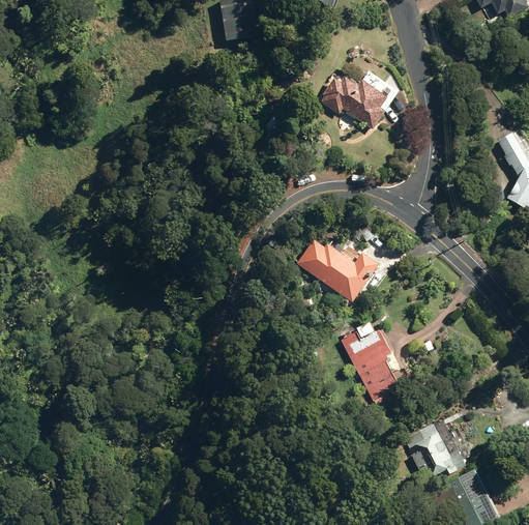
[(218,0),(226,40),(258,35),(252,0),(218,0)]
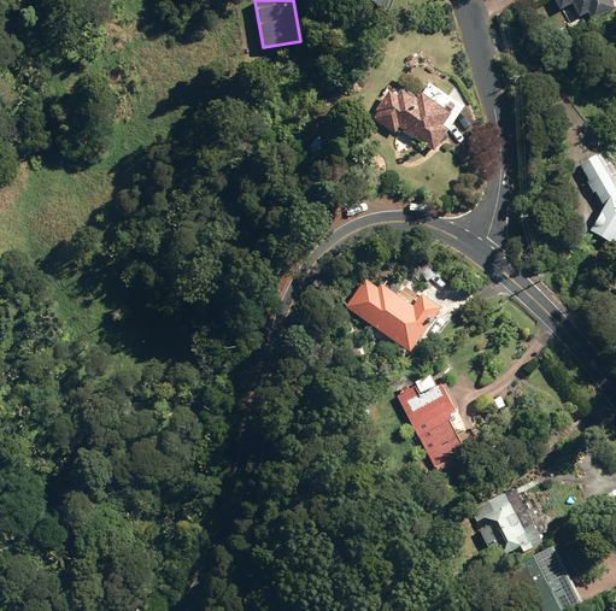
[(587,12),(592,21),(615,9),(615,5),(611,0),(555,0),(559,10),(572,3),(579,16),(587,12)]
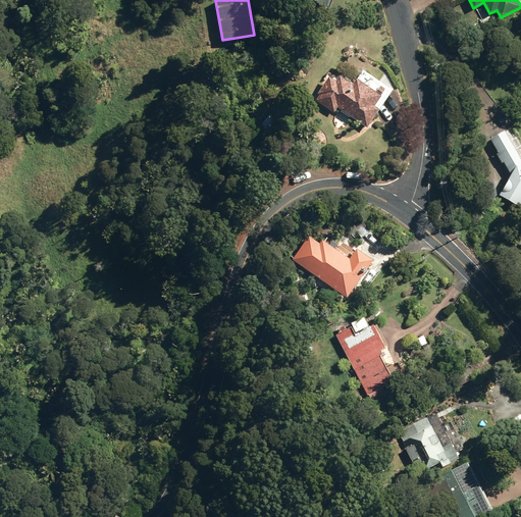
[(339,106),(368,126),(380,109),(379,108),(393,89),(363,68),(353,85),(340,75),(335,81),(329,76),(318,92),(320,94),(317,99),(334,111),(339,106)]
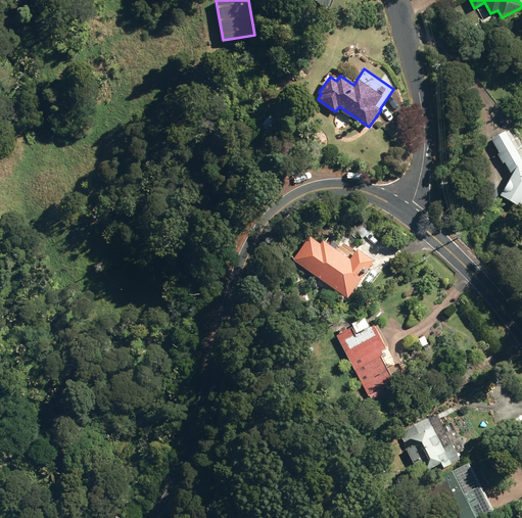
[(501,194),(521,206),(521,156),(507,130),(492,138),(501,151),(499,152),(504,161),(506,161),(513,174),(501,194)]
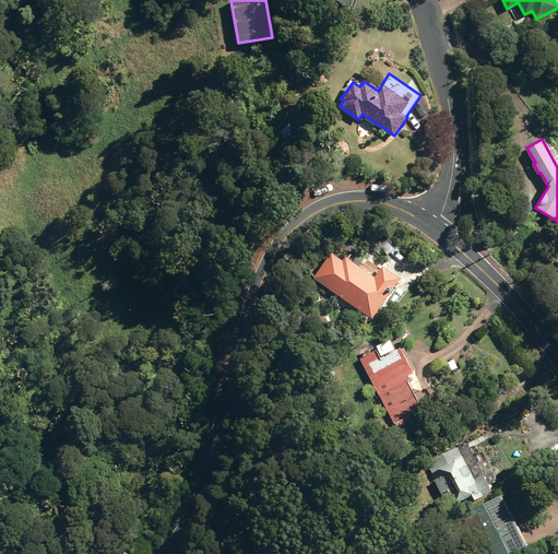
[(313,278),(372,320),(400,280),(382,268),(375,279),(345,257),(343,260),(331,252),(313,278)]
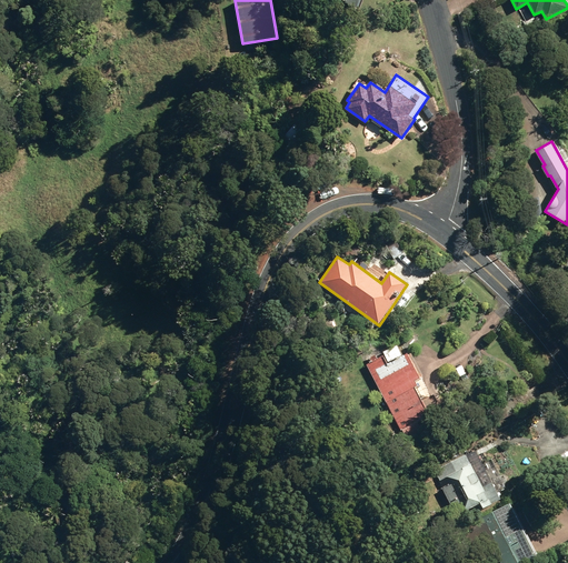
[(438,408),(407,349),(385,360),(381,352),(365,361),(408,442),(425,434),(417,420),(438,408)]
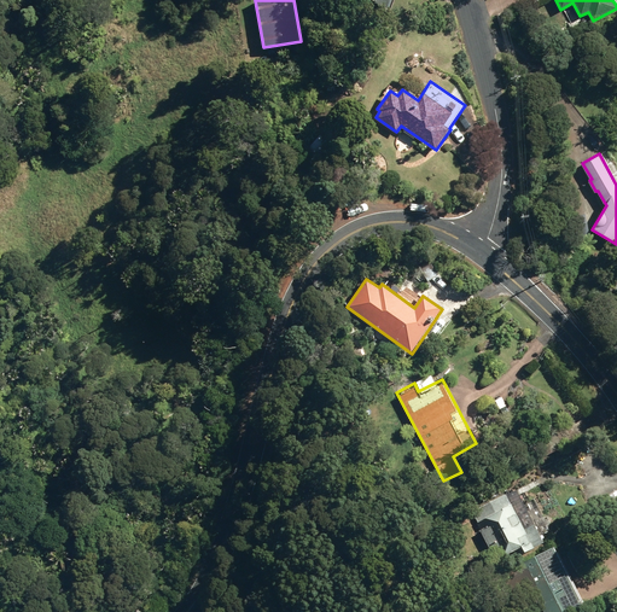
[(504,549),(507,558),(542,538),(533,520),(523,525),(511,501),(499,507),(494,499),(471,511),(493,554),(504,549)]
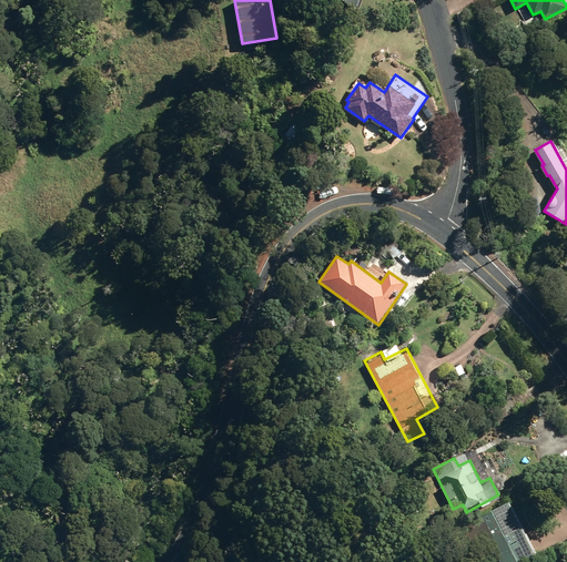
[(472,515),(492,561),(519,561),(533,555),(507,499),(472,515)]
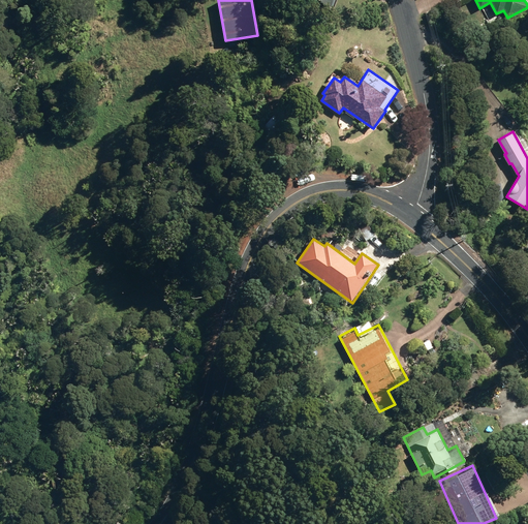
All buildings are outlined.
